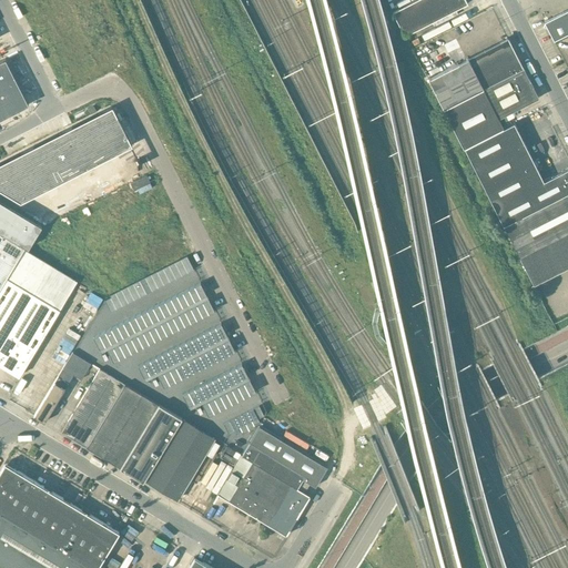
[(404,36),(467,3),(465,0),(414,0),(392,11),(404,36)]
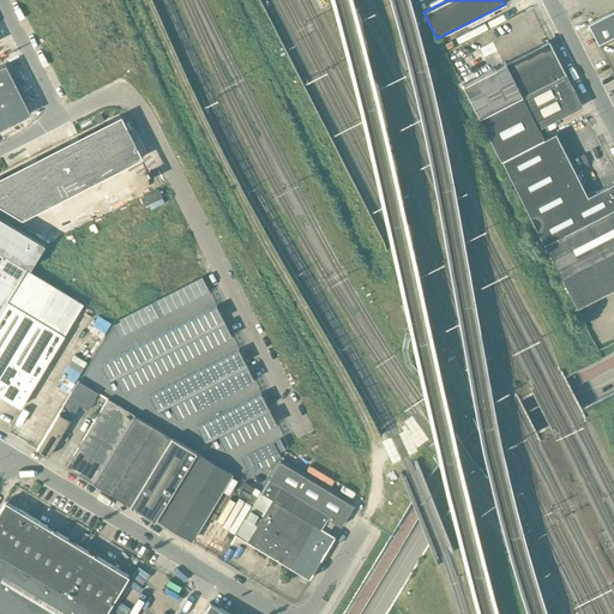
[(599,43),(613,35),(613,10),(588,23),(599,43)]
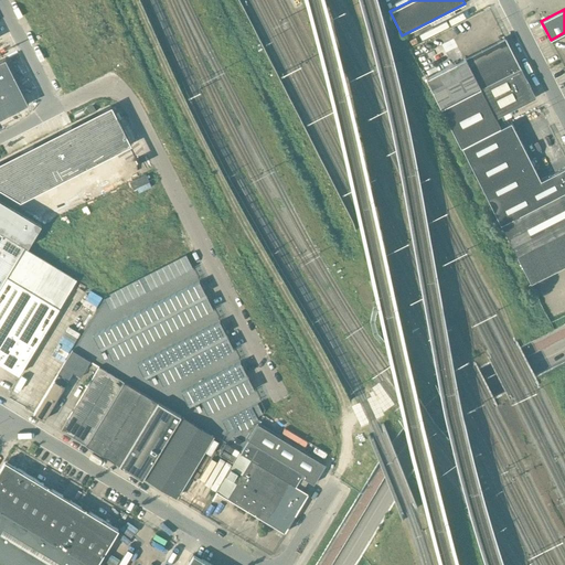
[(440,107),(520,67),(504,38),(426,77),(432,89),(440,107)]
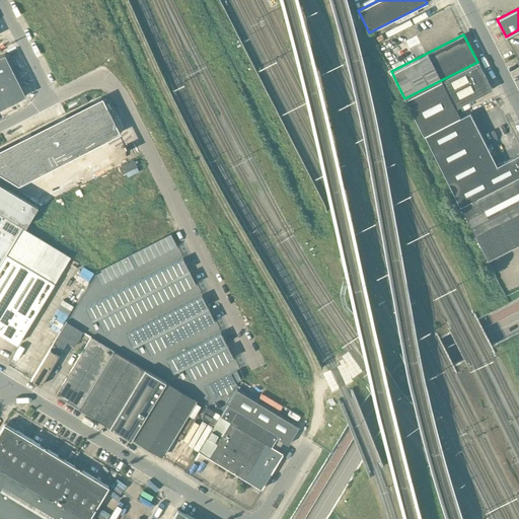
[(0,107),(25,95),(4,53),(0,55),(0,107)]
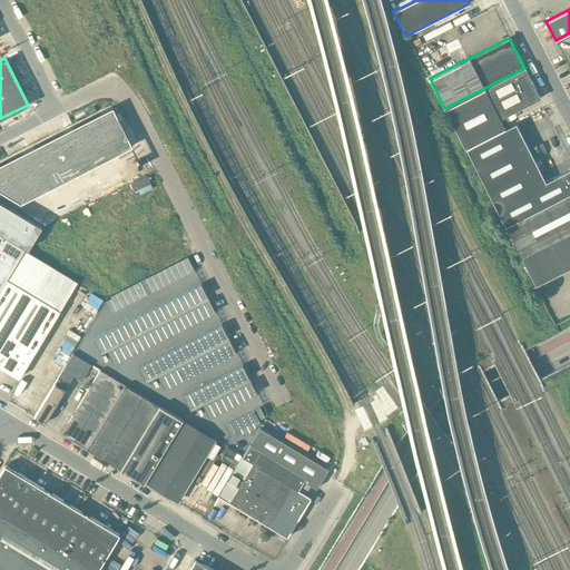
[(540,98),(524,68),(444,108),(465,148),(504,128),(500,118),(540,98)]
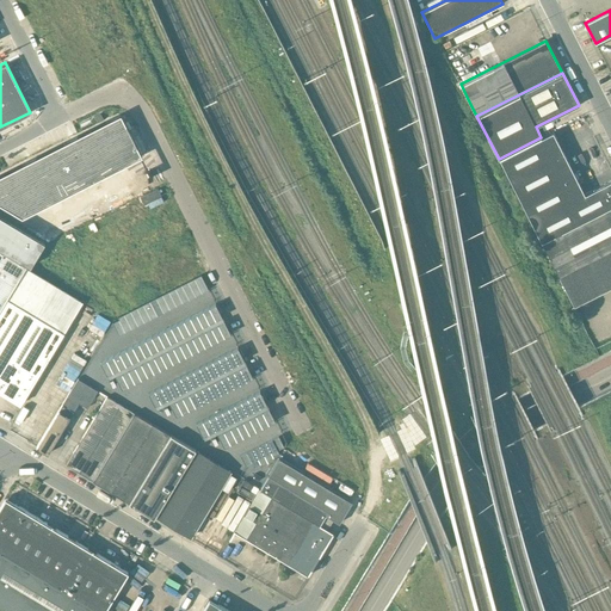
[(121,113),(0,174),(0,203),(22,217),(142,155),(121,113)]
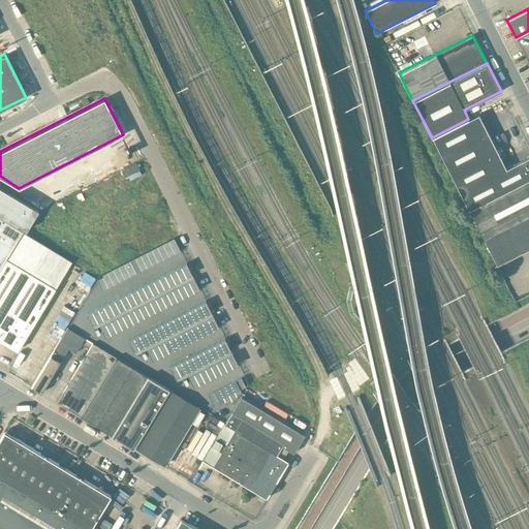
[(528,155),(506,167),(478,114),(468,119),(432,137),(468,209),(528,178),(528,155)]
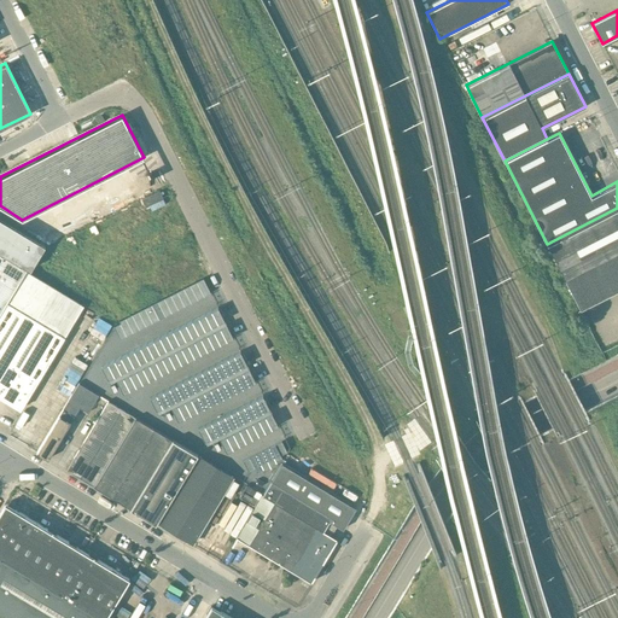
[(565,279),(617,251),(617,208),(547,244),(565,279)]
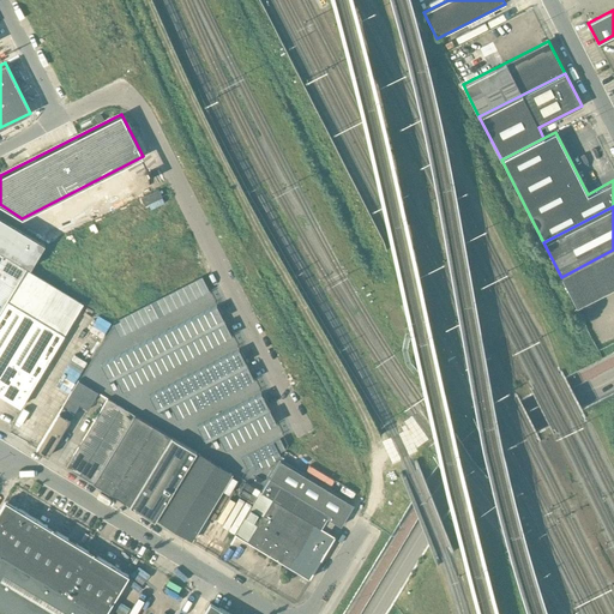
[(0,308),(6,299),(25,268),(40,245),(0,221),(0,308)]
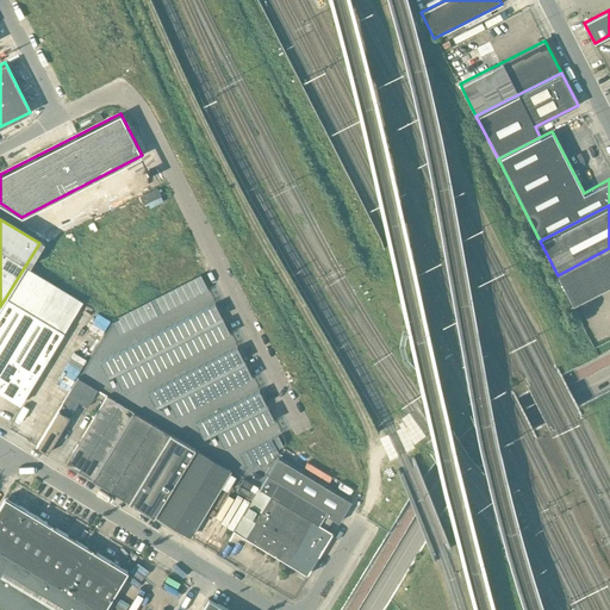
[(609,248),(558,275),(573,305),(609,285),(609,248)]
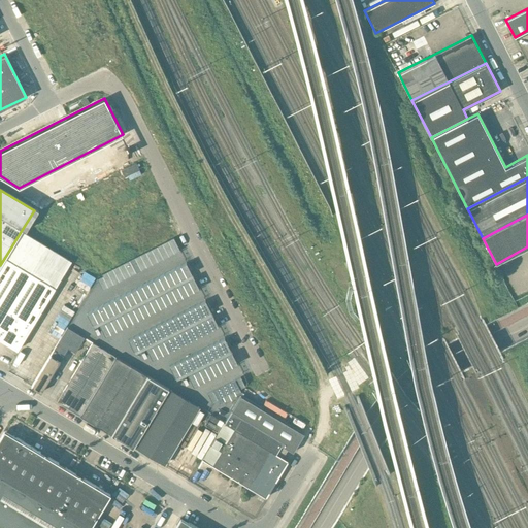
[(103,290),(180,251),(173,237),(102,274),(103,276),(97,278),(103,290)]
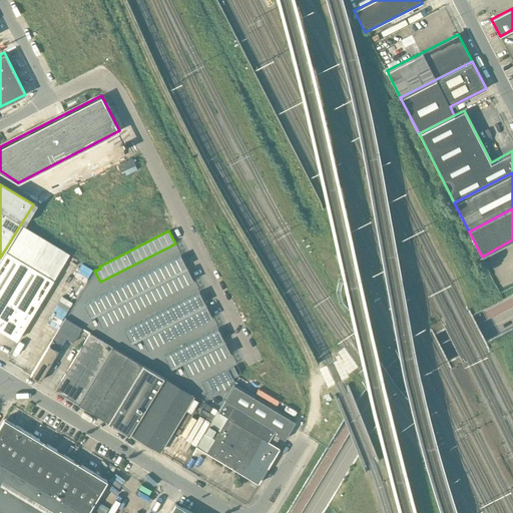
[(0,258),(0,329),(17,339),(53,279),(27,263),(30,258),(23,253),(20,259),(5,249),(0,258)]
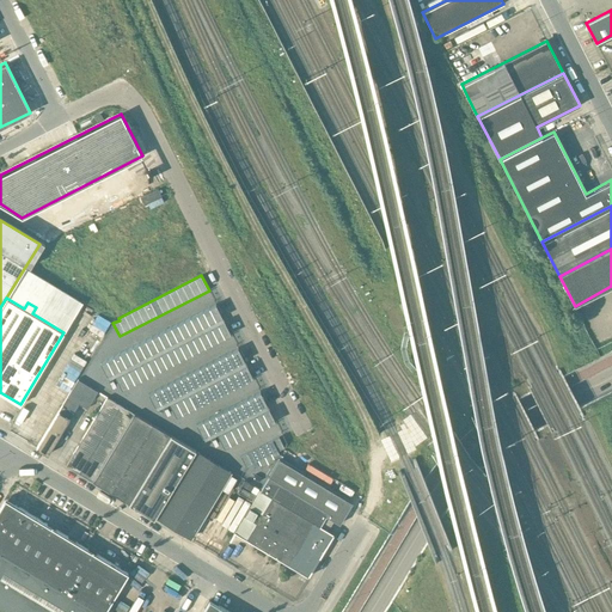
[(122,390),(231,334),(216,304),(101,362),(112,386),(116,384),(114,378),(116,377),(122,390)]
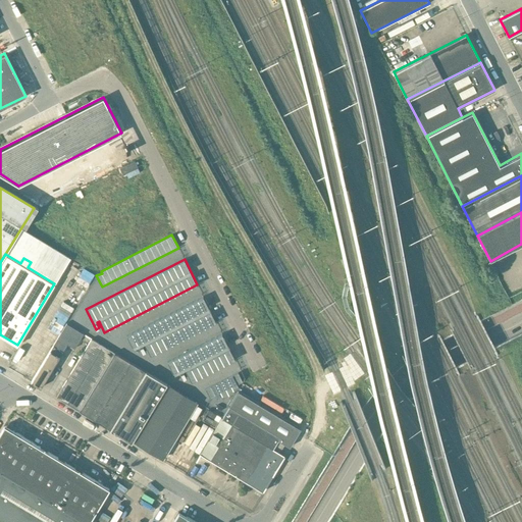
[(151,355),(216,322),(203,297),(126,335),(134,350),(140,348),(143,353),(146,351),(143,346),(145,345),(151,355)]
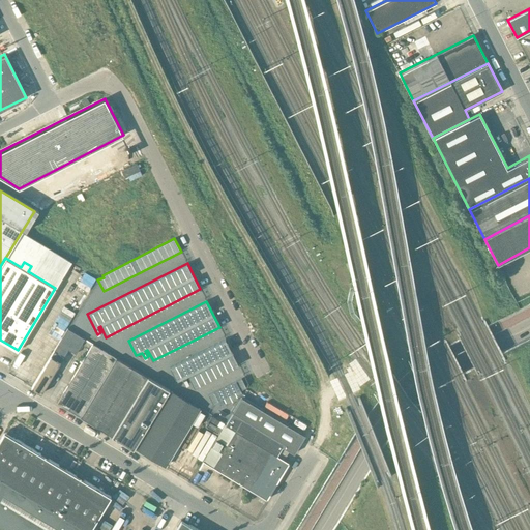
[(67,328),(54,351),(31,387),(41,393),(68,349),(76,354),(85,339),(67,328)]
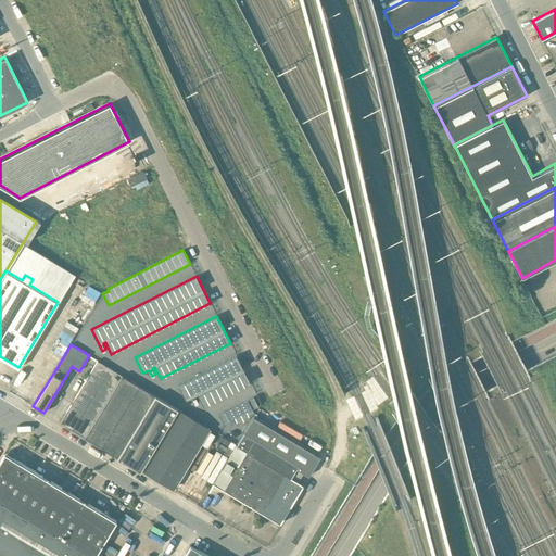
[(204,406),(250,382),(237,355),(178,386),(186,401),(192,397),(194,403),(199,402),(196,396),(198,394),(204,406)]
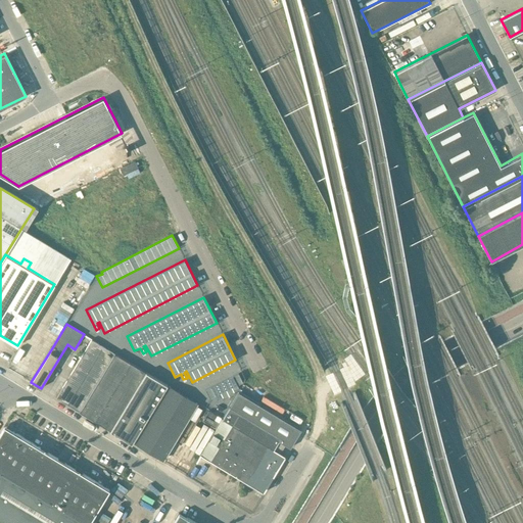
[(91,339),(56,397),(80,412),(115,353),(91,339)]
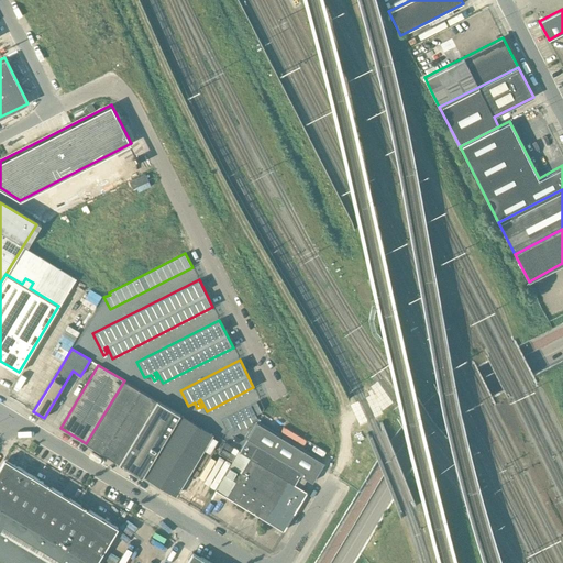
[(124,381),(86,443),(100,452),(101,450),(119,461),(118,463),(119,464),(119,463),(157,400),(124,381)]
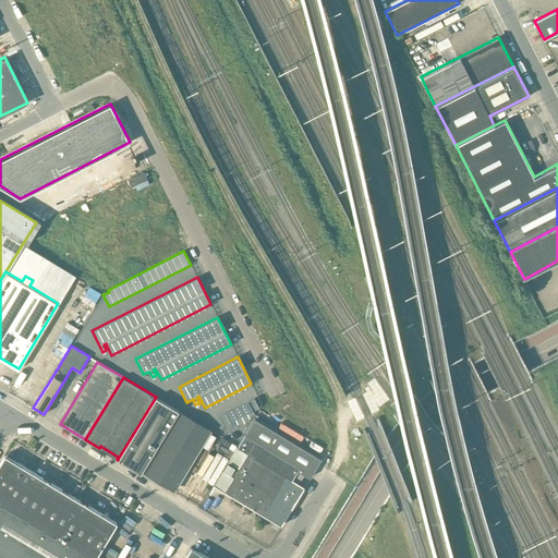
[(156,397),(118,459),(126,464),(125,464),(141,473),(178,411),(156,397)]
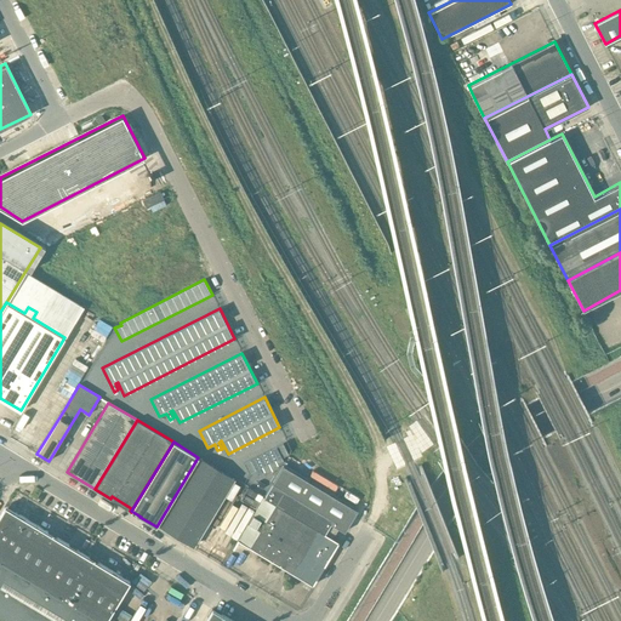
[(281,457),(289,454),(283,443),(244,463),(250,474),(256,471),(258,474),(265,472),(266,474),(279,467),(278,465),(284,462),(281,457)]
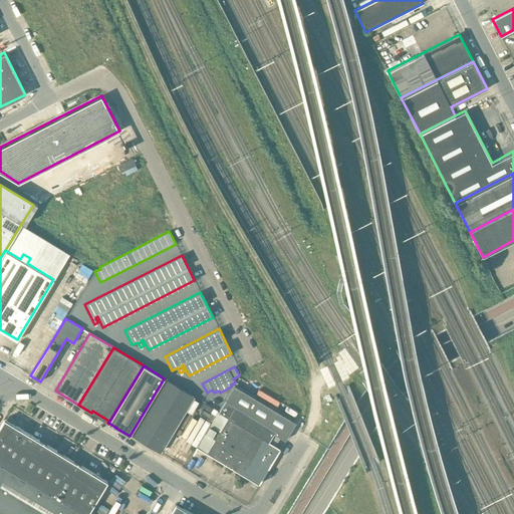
[(161,452),(194,397),(166,379),(133,435),(161,452)]
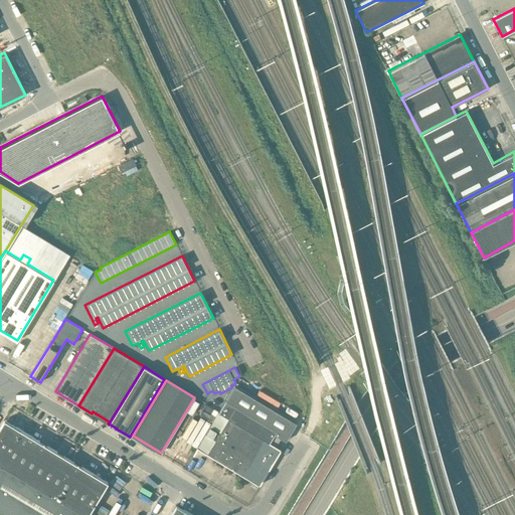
[(218,412),(197,447),(207,453),(206,453),(254,482),(259,485),(281,449),(276,446),(270,443),(269,443),(274,435),(286,441),(297,423),(293,420),(254,397),(244,391),(234,385),(219,410),(218,412)]
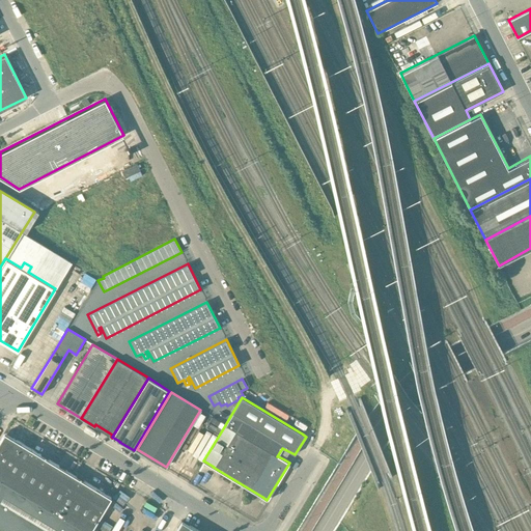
[(90,530),(111,497),(12,438),(4,432),(0,440),(0,478),(86,530),(90,530)]
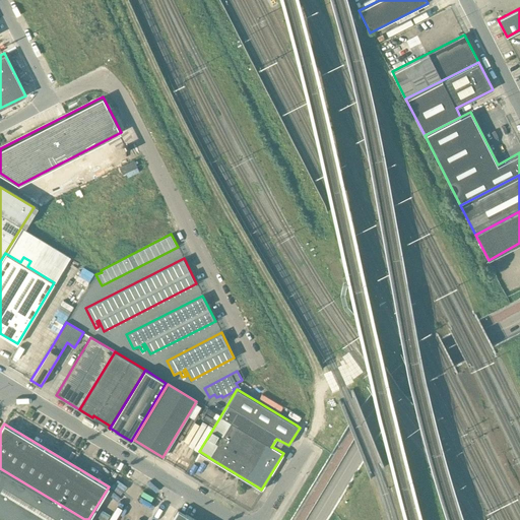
[(277,439),(272,447),(278,450),(283,443),(277,439)]
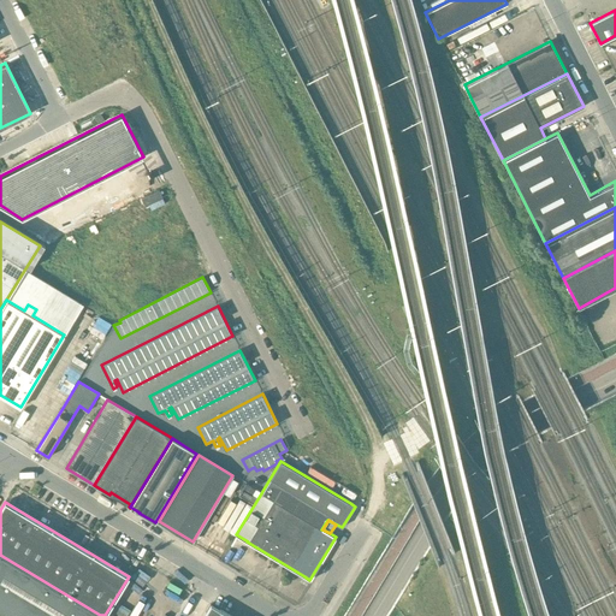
[(100,615),(0,555),(0,615),(100,615)]
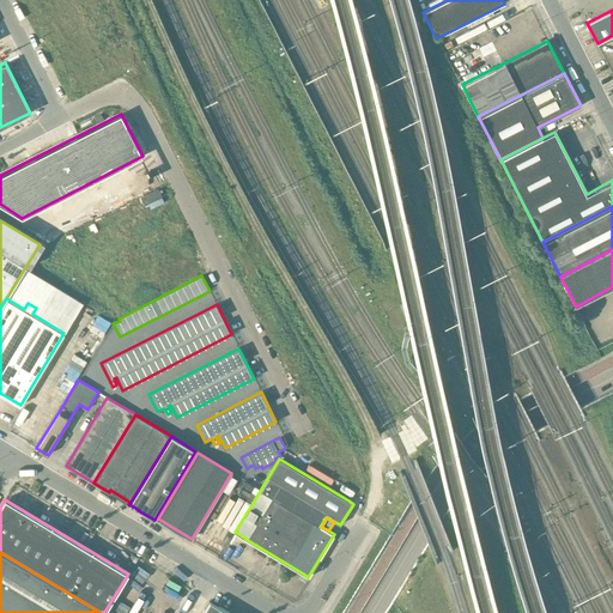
[(202,612),(230,612),(210,601),(202,612)]
